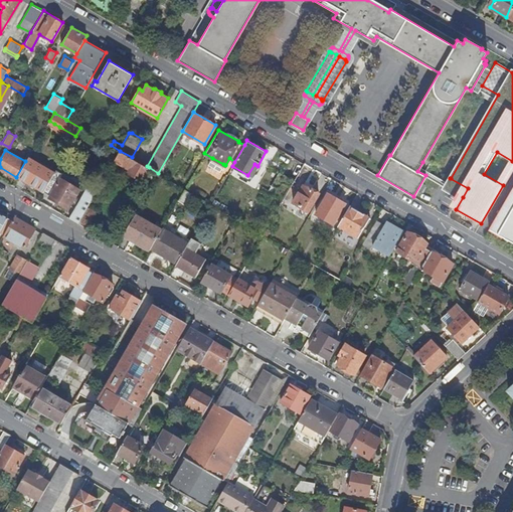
[(147,166),(132,157),(120,151),(114,160),(129,168),(128,171),(142,179),(149,167),(147,166)]
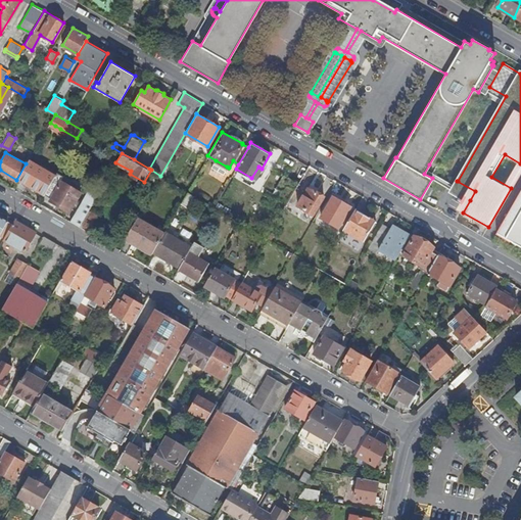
[(18,179),(44,194),(55,175),(29,159),(18,179)]
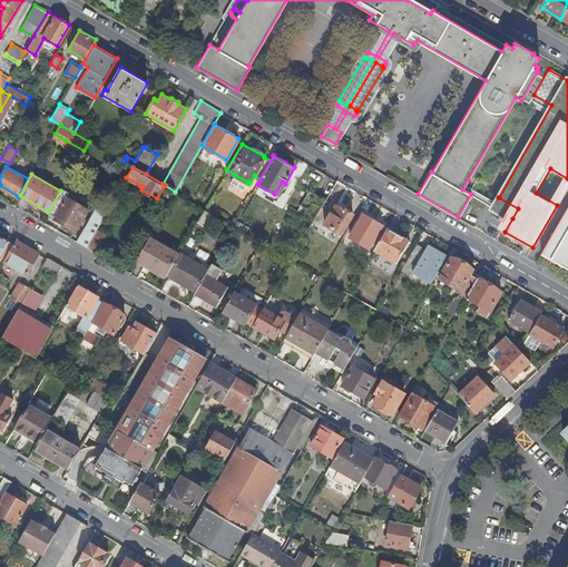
[(243,189),(247,182),(235,175),(231,182),(243,189)]
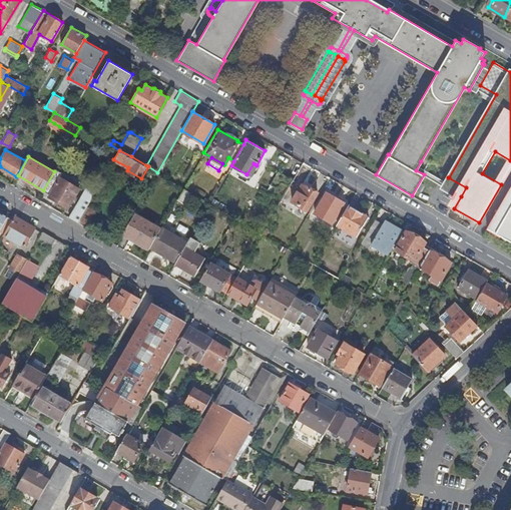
[(449,177),(421,161),(416,170),(424,174),(461,196),(466,187),(448,177),(449,177)]
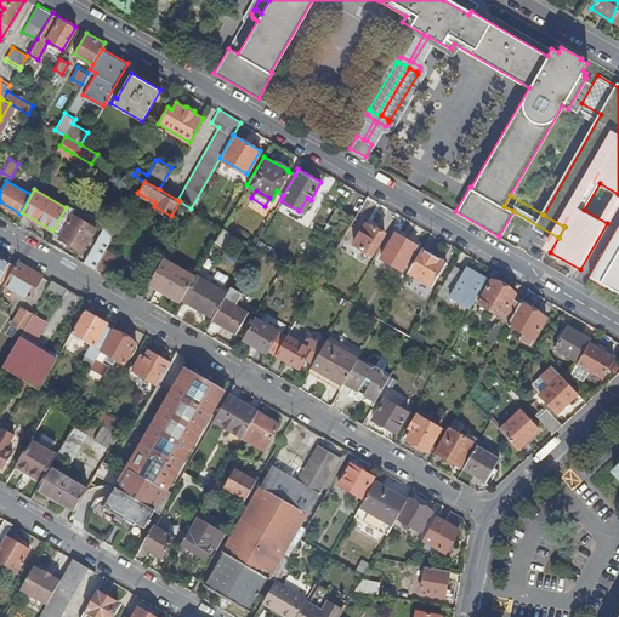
[(60,236),(84,251),(97,227),(73,213),(60,236)]
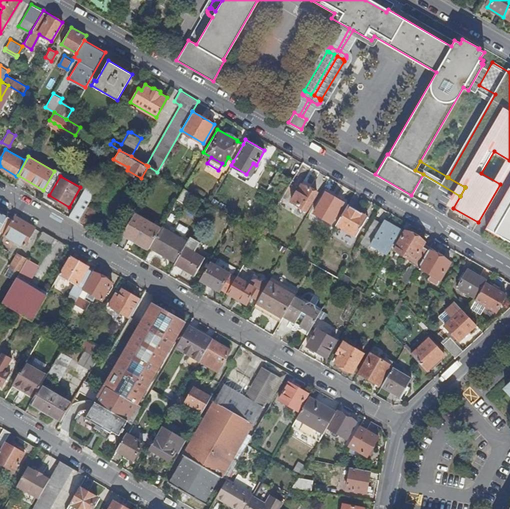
[(304,179),(291,201),(306,209),(316,191),(309,187),(311,183),(304,179)]
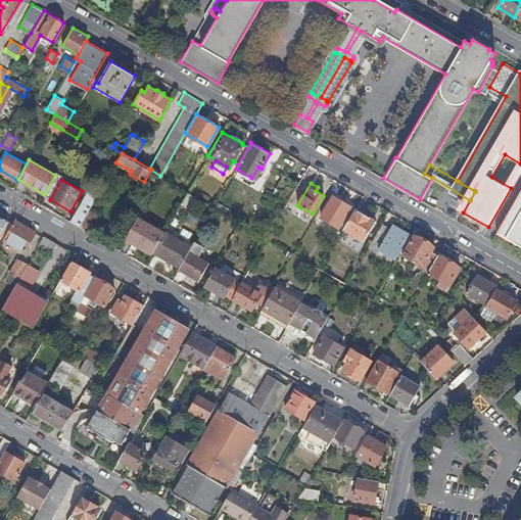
[(189,188),(188,191),(215,206),(216,203),(189,188)]
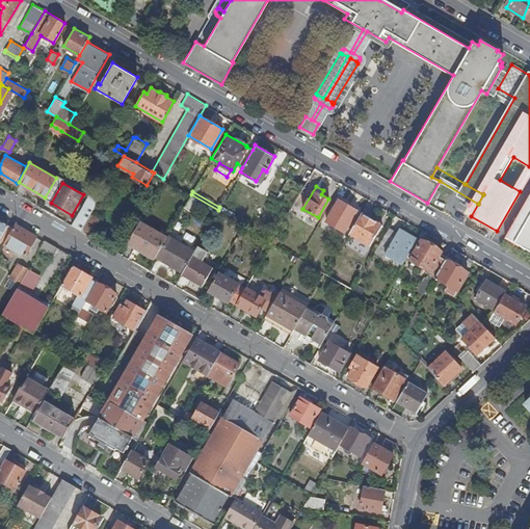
[(71,225),(80,230),(90,213),(99,197),(89,192),(71,225)]
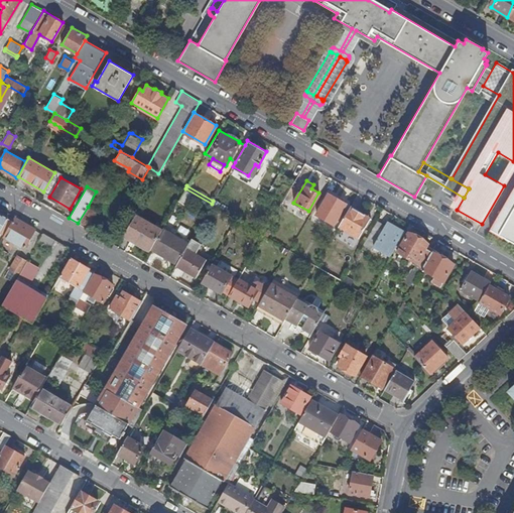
[(513,187),(491,229),(513,242),(513,187)]
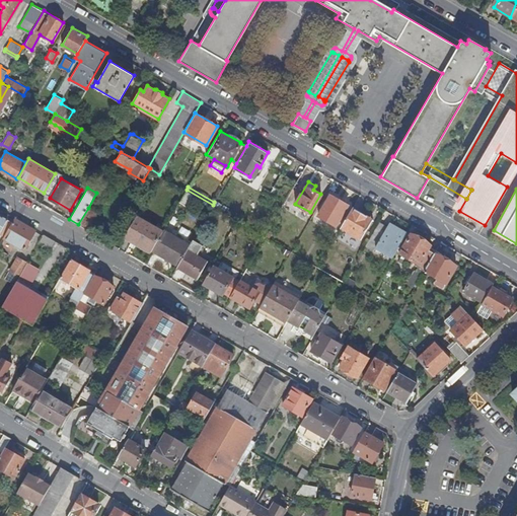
[(330,194),(318,215),(336,224),(348,204),(330,194)]
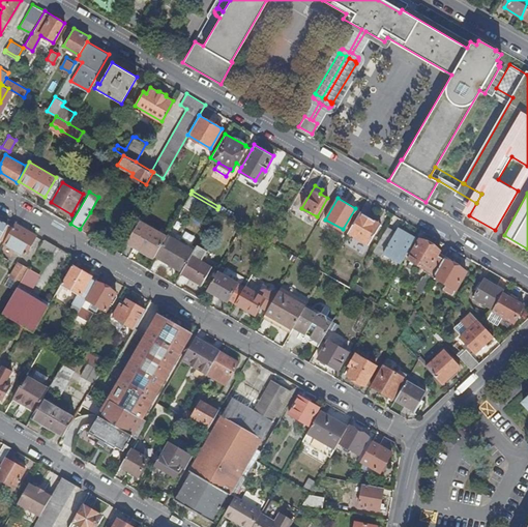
[(369,242),(380,223),(359,210),(348,231),(369,242)]
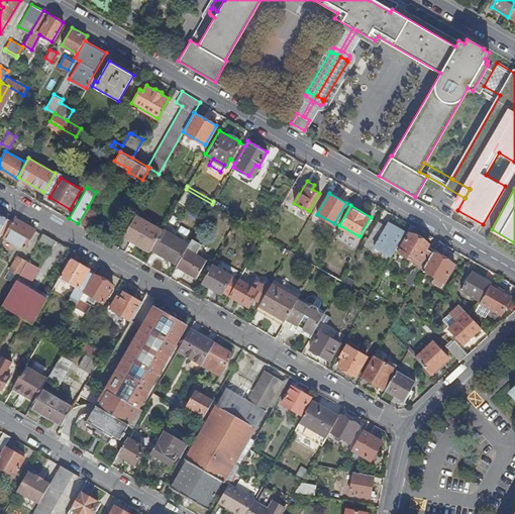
[(85,227),(95,211),(88,207),(78,223),(85,227)]
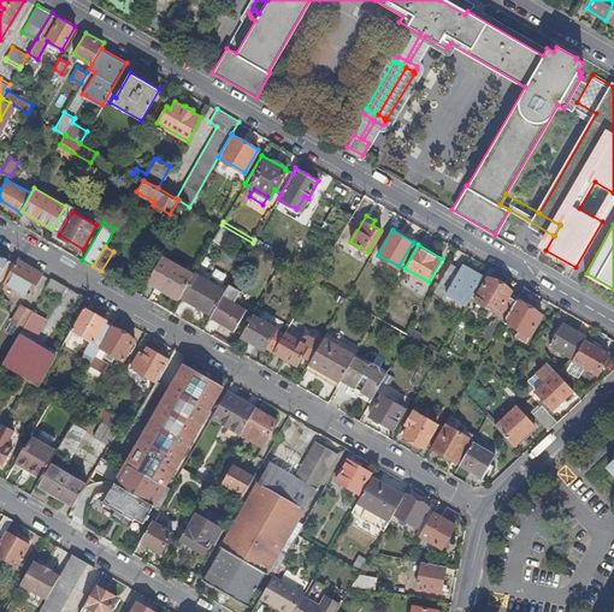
[(15,262),(0,254),(0,277),(5,279),(15,262)]
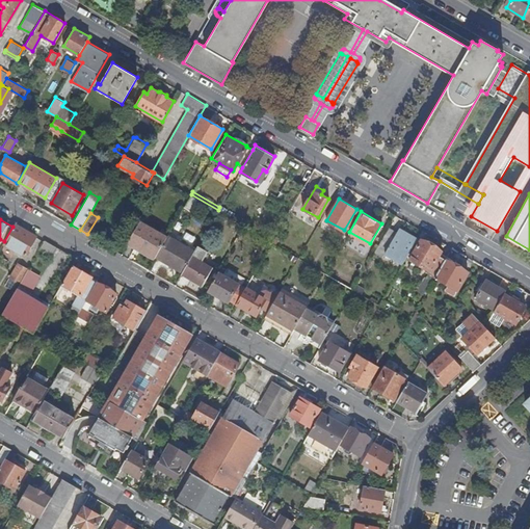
[(155,257),(166,237),(166,236),(139,220),(128,241),(155,257)]
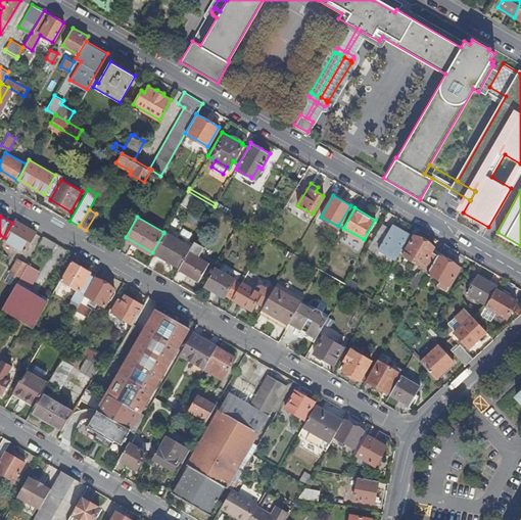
[(4,237),(3,239),(24,250),(35,231),(14,219),(12,223),(4,237)]
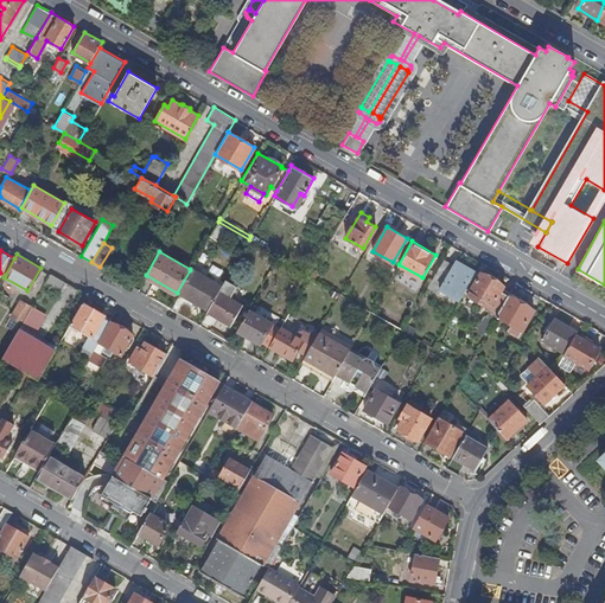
[(453,262),(444,257),(426,287),(437,292),(439,287),(459,299),(476,271),(463,263),(460,265),(458,264),(459,262),(454,260),(453,262)]
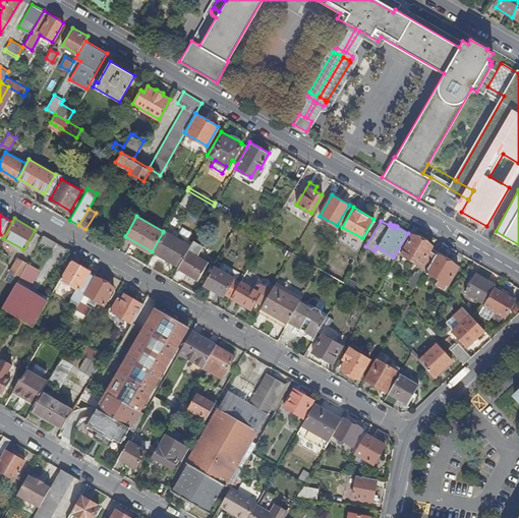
[(163,232),(152,251),(178,267),(189,247),(163,232)]
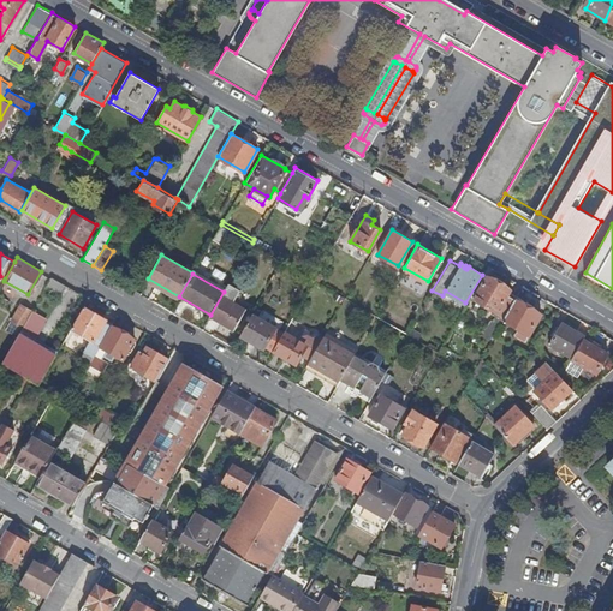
[(474,298),(505,316),(517,295),(509,291),(510,288),(487,274),(474,298)]
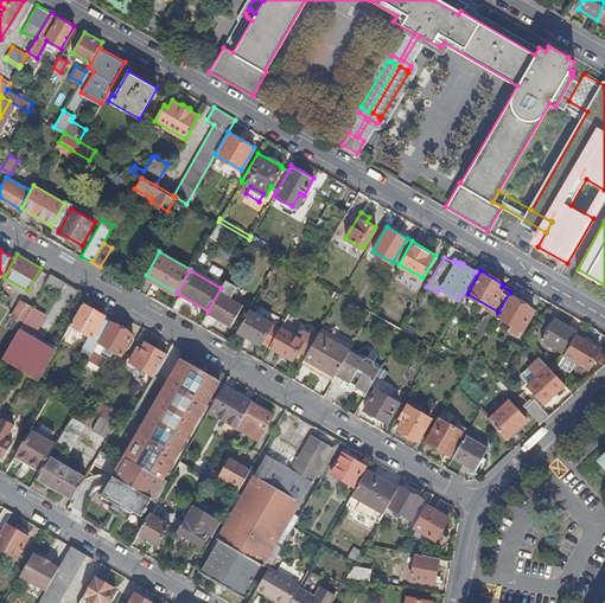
[(51,273),(46,282),(59,289),(64,280),(51,273)]
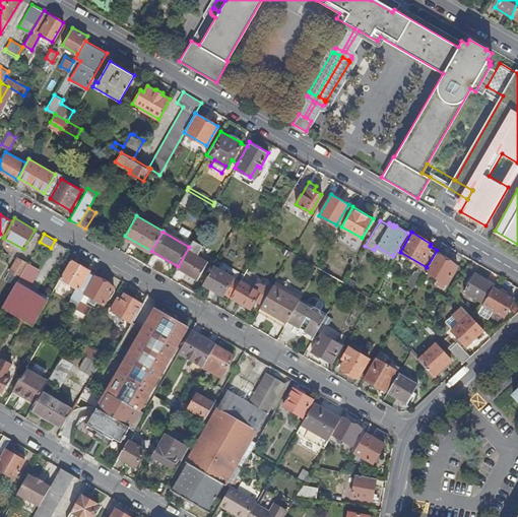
[(193,240),(189,247),(178,266),(195,277),(205,259),(197,254),(202,245),(193,240)]
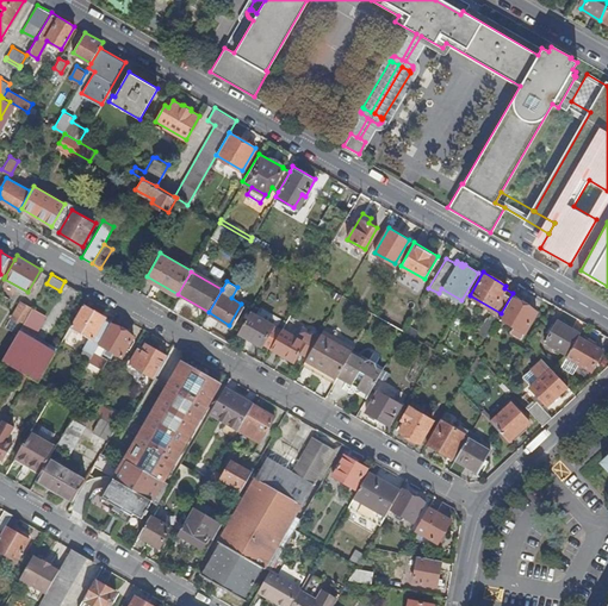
[(332,295),(339,300),(342,295),(334,291),(332,295)]
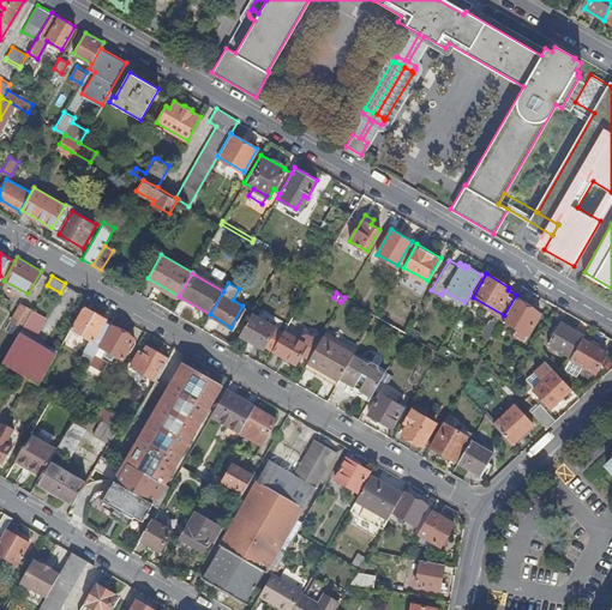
[(516,295),(504,315),(502,319),(516,327),(528,333),(539,313),(538,310),(531,306),(532,303),(516,295)]
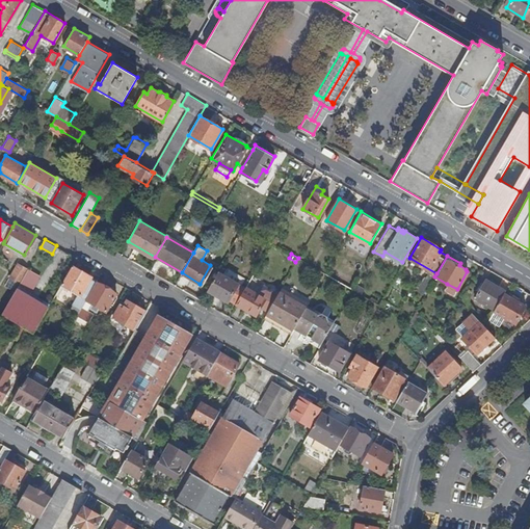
[(20,282),(28,268),(17,262),(9,275),(20,282)]
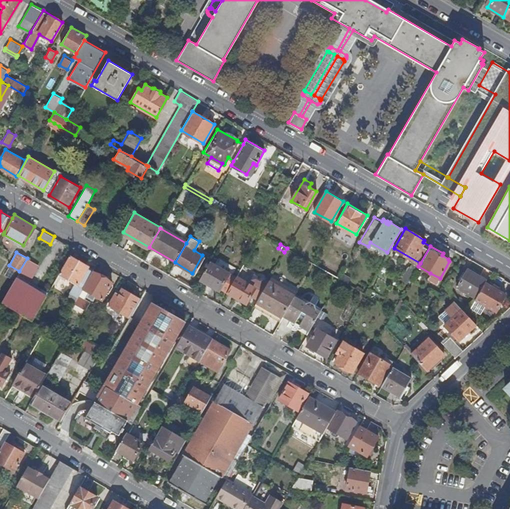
[(82,287),(92,270),(93,268),(69,255),(59,272),(76,283),(70,294),(75,298),(82,287)]
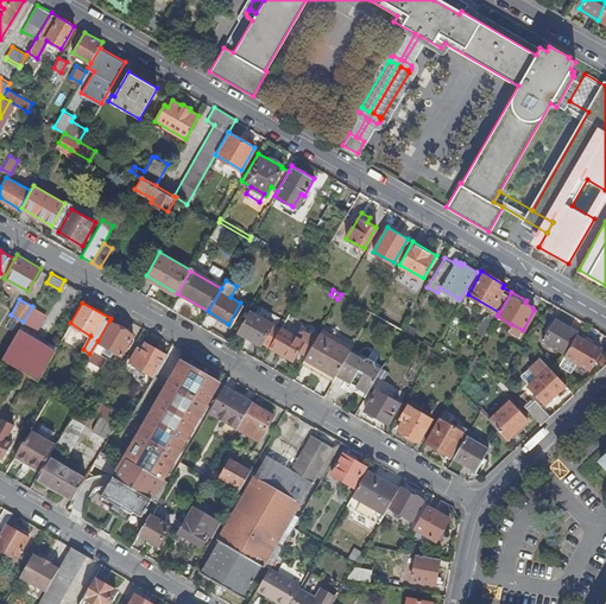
[(32,307),(21,324),(35,332),(45,315),(32,307)]
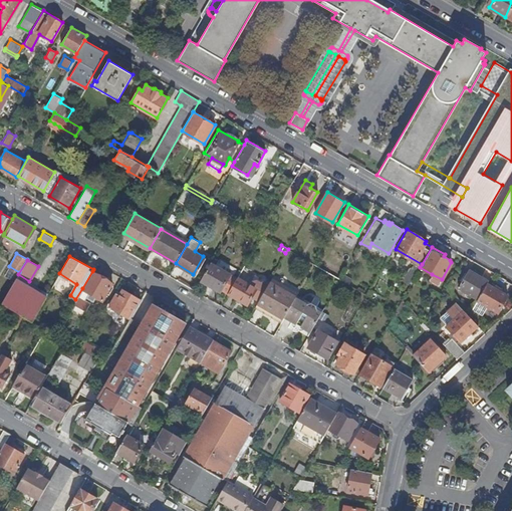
[(228,292),(236,278),(211,262),(201,279),(221,291),(222,289),(228,292)]
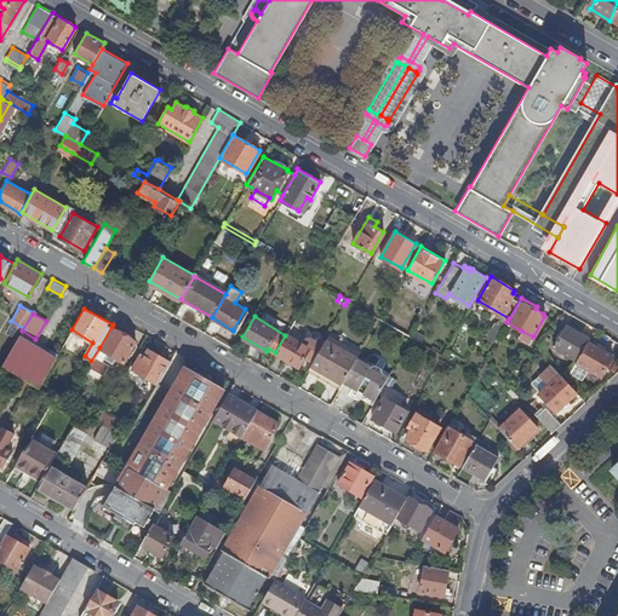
[(135,340),(112,327),(99,347),(91,361),(89,366),(103,374),(109,364),(103,360),(104,357),(112,362),(115,357),(122,361),(135,340)]
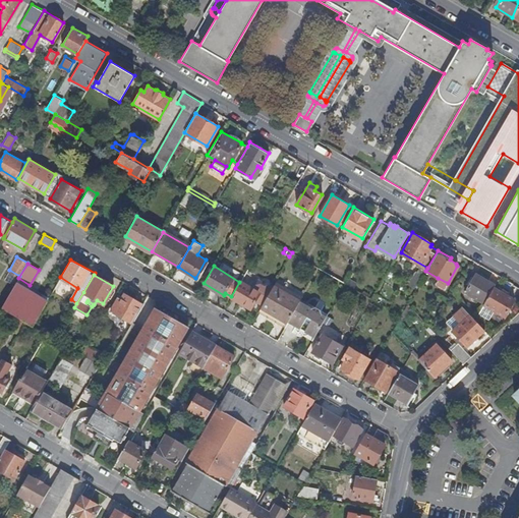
[(465,291),(483,302),(494,286),(474,275),(465,291)]
